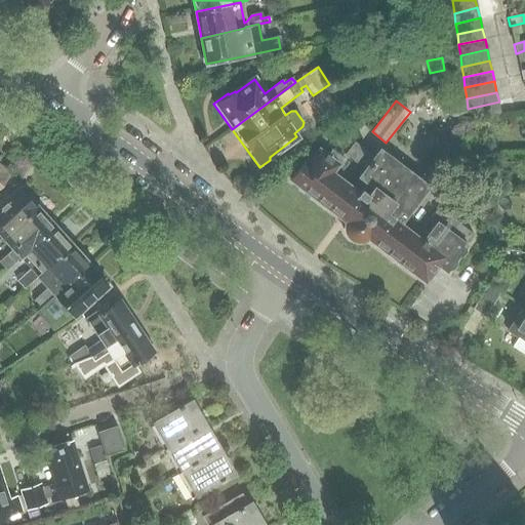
[(469,119),(501,115),(499,102),(468,109),(469,119)]
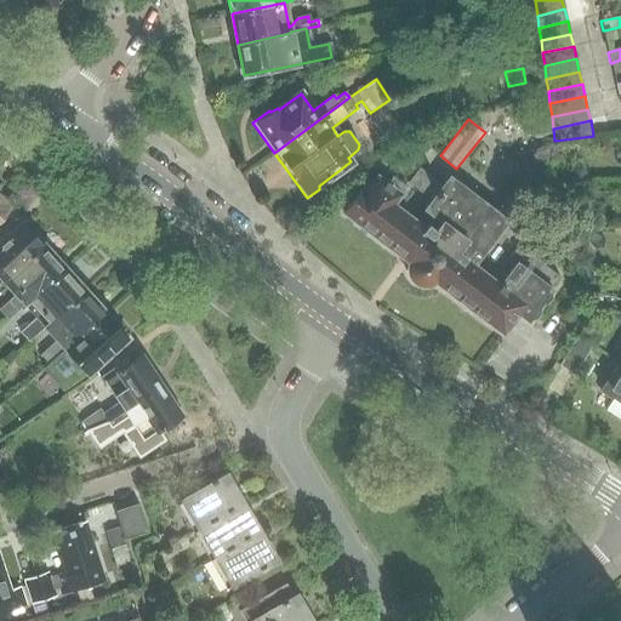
[(537,237),(517,263),(501,284),(476,265),(508,221),(450,177),(444,186),(421,169),(409,184),(432,201),(426,210),(443,223),(437,231),(428,223),(425,228),(394,205),(408,188),(394,178),(389,186),(379,178),(371,187),(369,184),(362,193),(359,191),(342,214),(403,261),(406,256),(415,263),(412,266),(410,275),(416,285),(427,288),(434,283),(437,280),(443,285),(439,289),(500,335),(516,314),(527,323),(560,279),(543,267),(556,251),(537,237)]
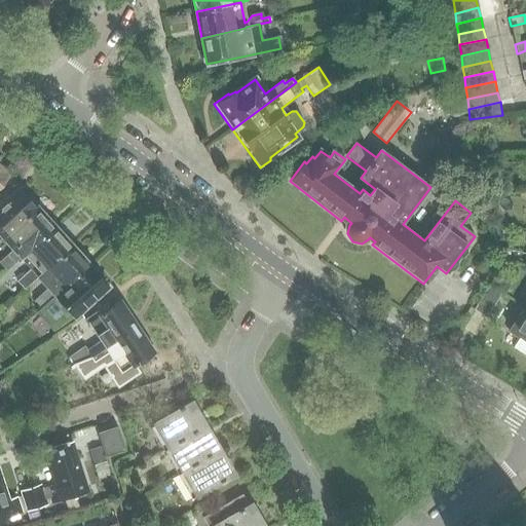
[(0,235),(1,237),(35,207),(20,188),(12,195),(6,197),(0,203),(0,235)]
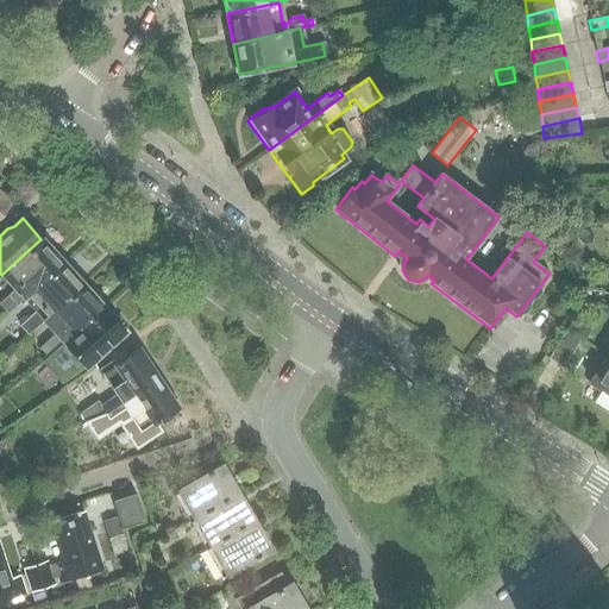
[(8,313),(24,299),(63,263),(41,239),(1,275),(19,295),(16,297),(10,296),(1,305),(8,313)]
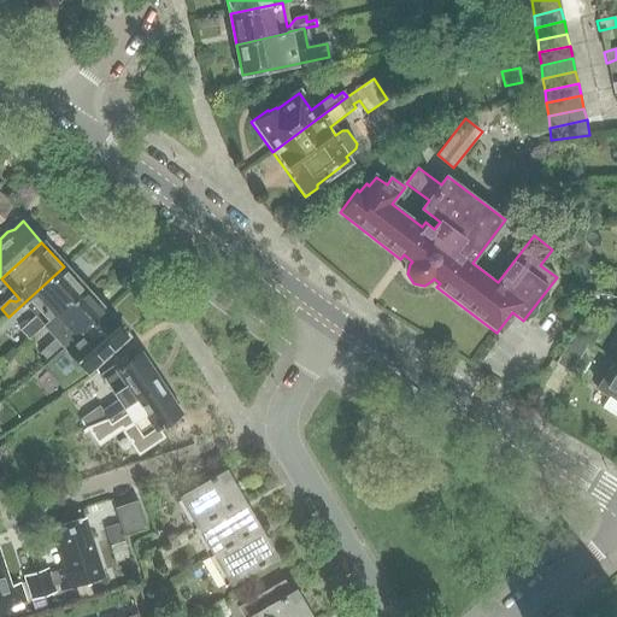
[(29,340),(45,325),(83,289),(64,266),(24,303),(41,321),(36,324),(29,323),(21,330),(29,340)]
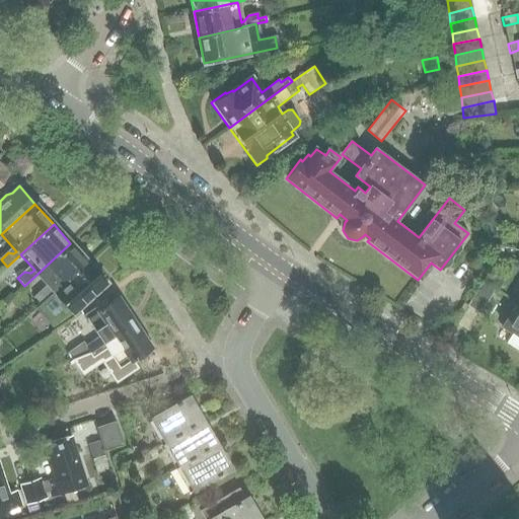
[(41,304),(54,292),(87,262),(70,243),(38,274),(51,289),(48,291),(42,290),(34,297),(41,304)]
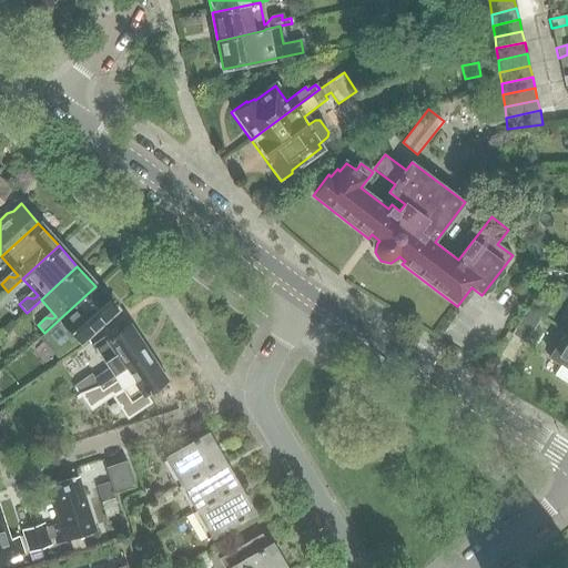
[(95,286),(59,320),(71,333),(51,351),(57,357),(79,342),(93,331),(103,323),(107,315),(115,308),(95,286)]
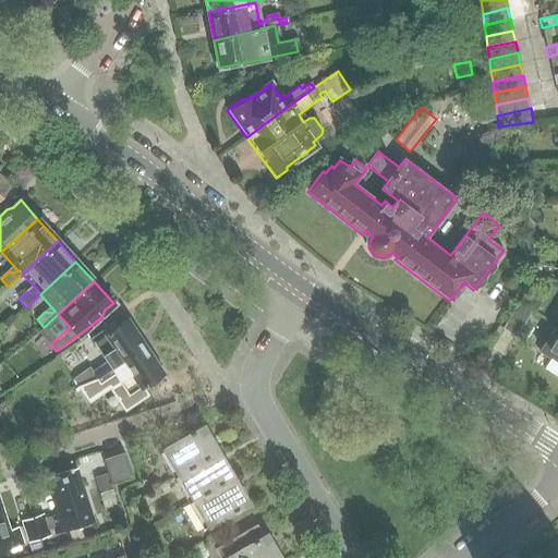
[(532,311),(519,303),(504,330),(516,337),(532,311)]
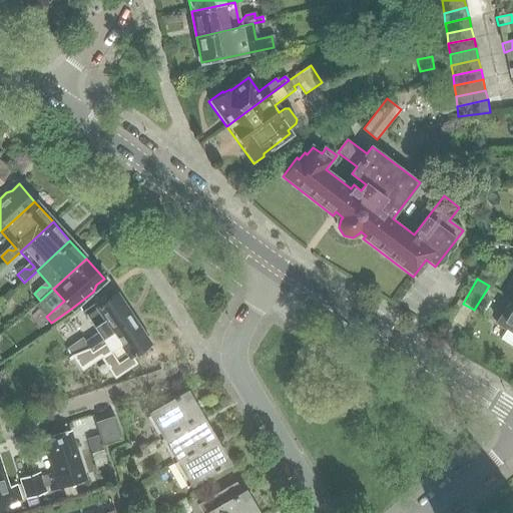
[(82,338),(68,347),(73,354),(89,348),(134,318),(133,316),(131,317),(129,313),(130,312),(129,310),(128,311),(126,307),(126,303),(122,297),(118,296),(115,291),(108,296),(109,298),(98,306),(96,304),(82,313),(85,318),(87,317),(98,333),(84,342),(82,338)]
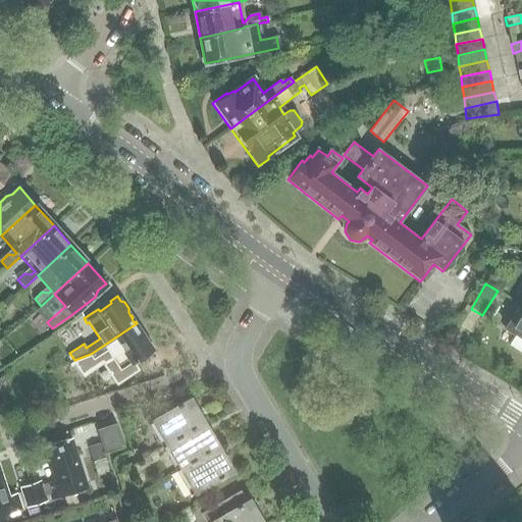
[(521,306),(519,305),(506,327),(516,333),(509,345),(521,353),(521,306)]
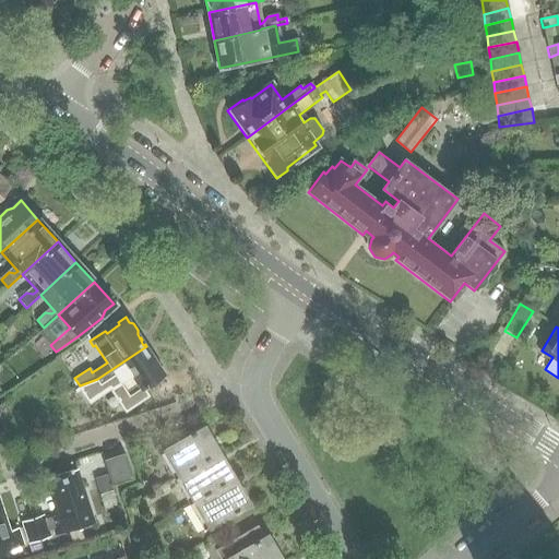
[(97,379),(80,385),(87,396),(107,383),(110,388),(117,383),(125,396),(119,401),(127,413),(149,397),(143,389),(156,380),(158,382),(166,377),(162,371),(163,367),(158,360),(154,359),(152,356),(153,355),(151,353),(150,354),(146,349),(149,348),(146,346),(97,379)]
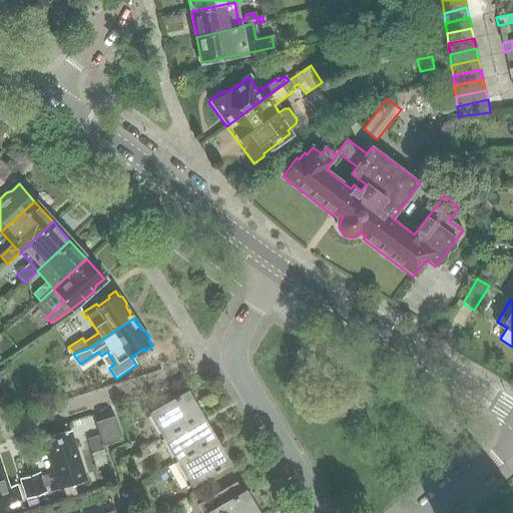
[(164,439),(201,417),(187,393),(150,415),(164,439)]
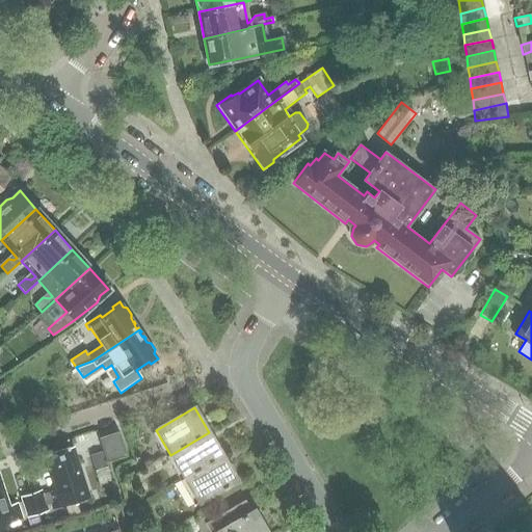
[(100,439),(108,461),(128,455),(120,432),(100,439)]
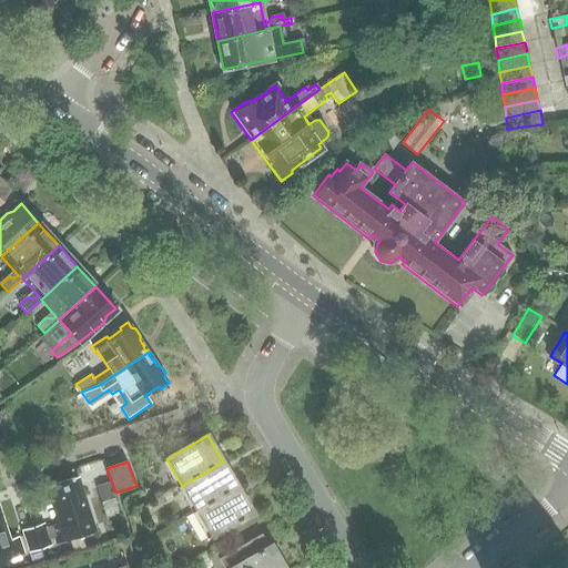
[(237,488),(223,462),(182,486),(196,511),(237,488)]
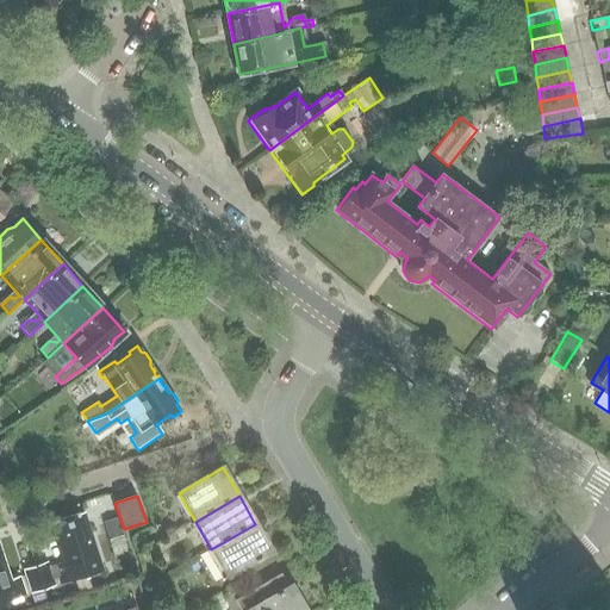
[(56,565),(56,568),(51,570),(49,565),(24,573),(30,590),(61,580),(61,583),(103,570),(83,512),(54,522),(67,561),(56,565)]
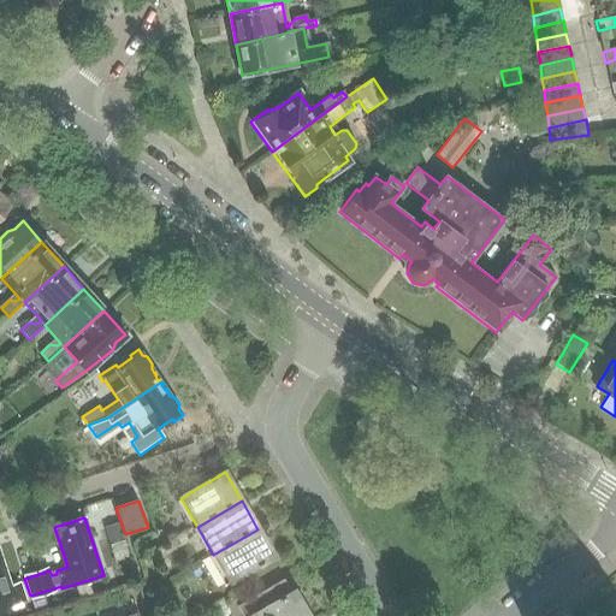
[(119,526),(106,531),(110,544),(124,540),(123,537),(119,526)]
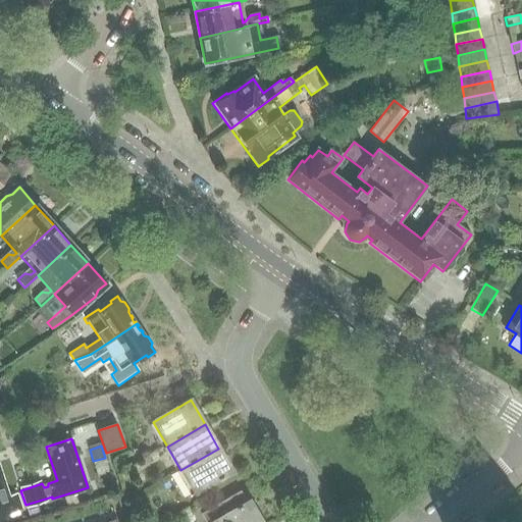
[(232,472),(218,449),(180,470),(195,494),(232,472)]
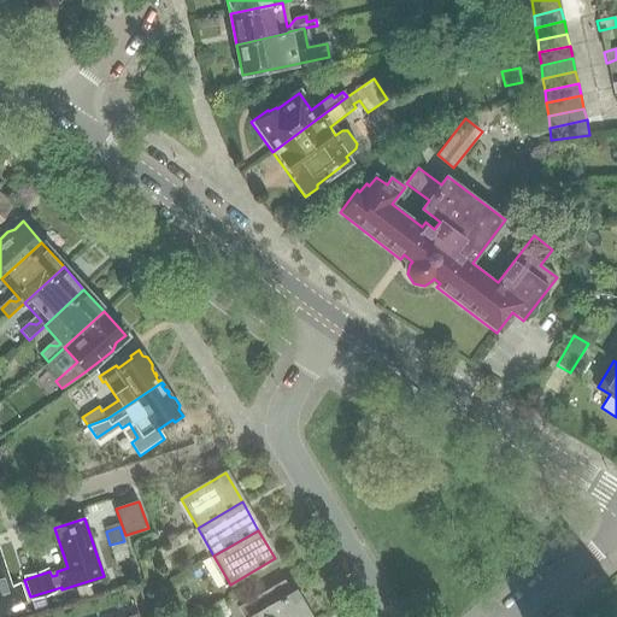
[(0,610),(27,603),(21,583),(11,586),(0,550),(0,610)]
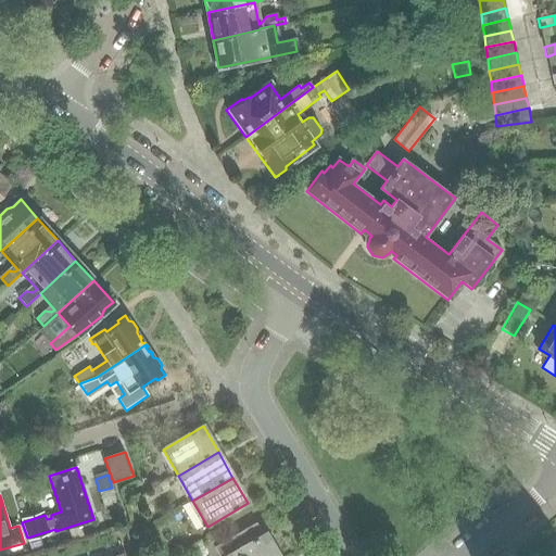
[(278,555),(266,534),(263,536),(256,526),(258,525),(257,523),(216,548),(216,550),(218,548),(223,555),(278,555)]
